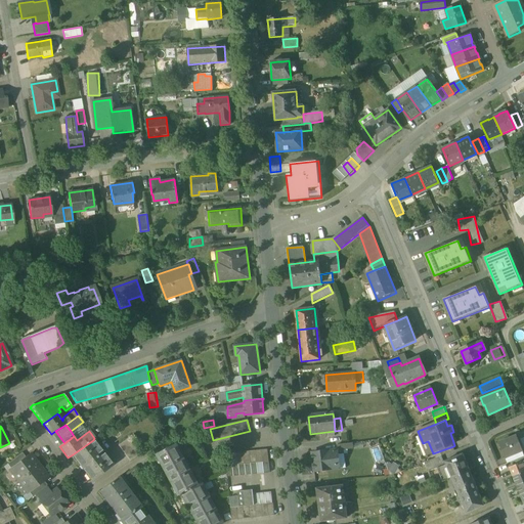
[(517,436),(499,443),(506,457),(522,450),(518,440),(517,436)]
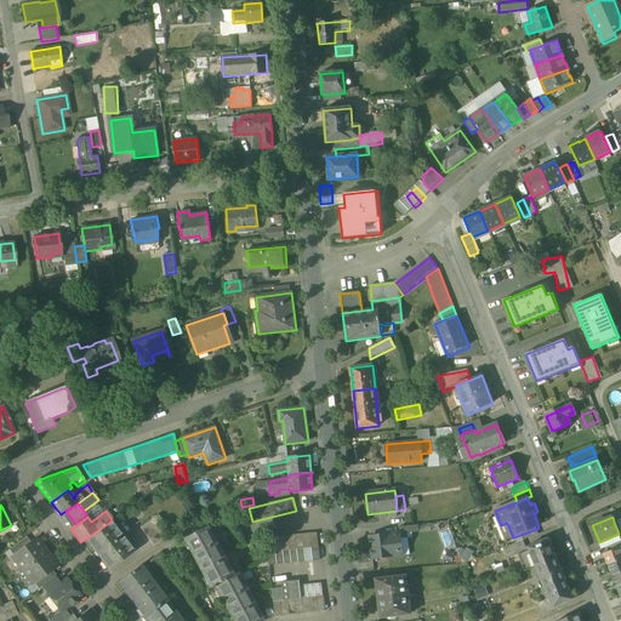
[(154,519),(141,529),(154,547),(167,537),(154,519)]
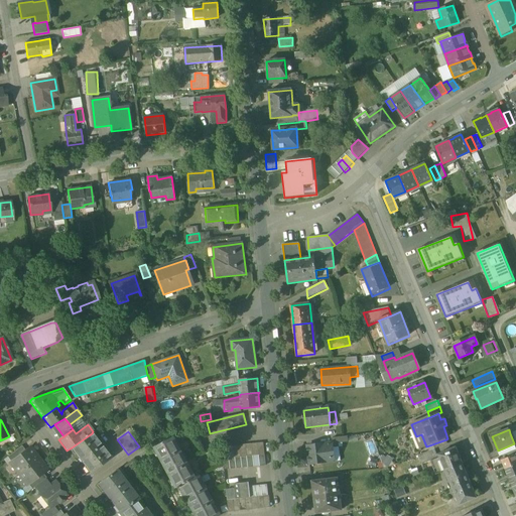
[(92,433),(72,447),(91,473),(111,458),(92,433)]
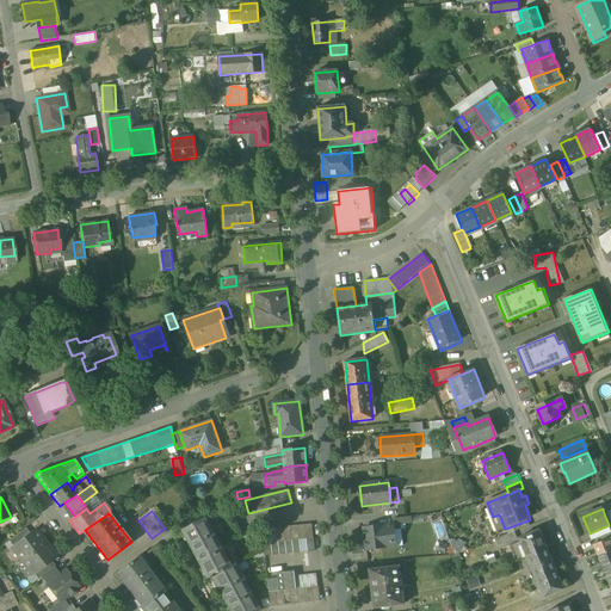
[(415,516),(392,519),(393,525),(394,530),(417,528),(415,516)]
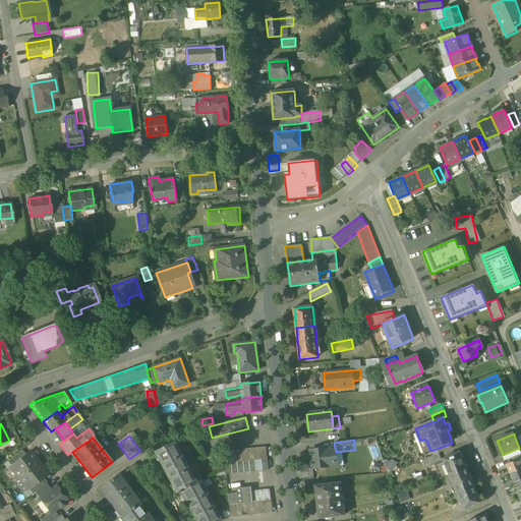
[(178,449),(176,450),(173,445),(175,443),(175,442),(157,452),(179,493),(181,491),(181,490),(194,483),(190,477),(193,476),(178,449)]
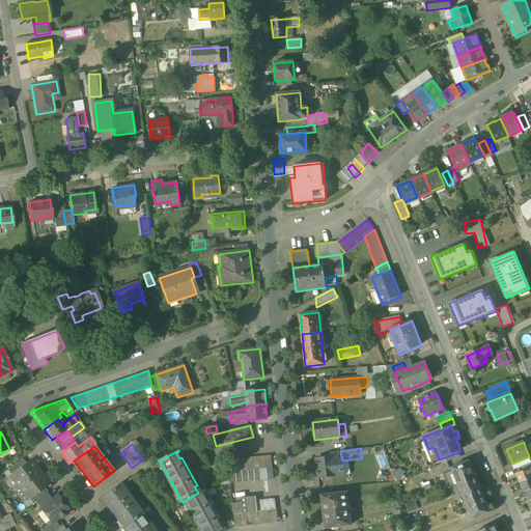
[(459,452),(445,457),(447,463),(449,462),(462,457),(459,452)]
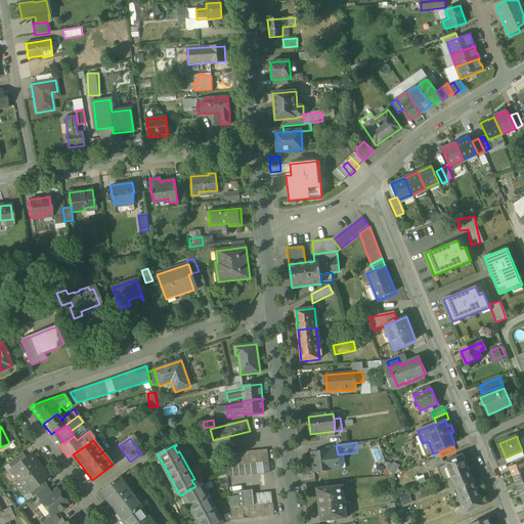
[(267,450),(225,454),(226,466),(268,462),(267,450)]
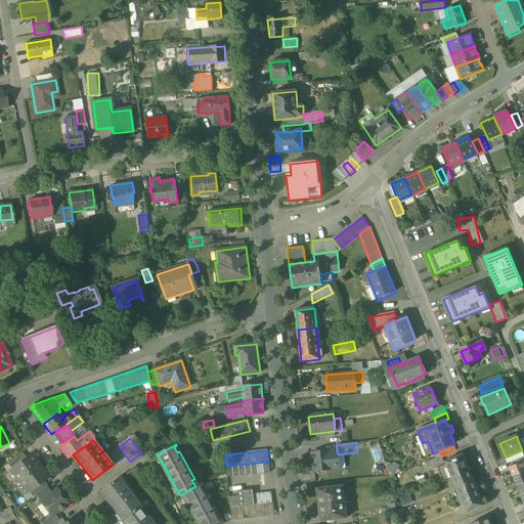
[(337,450),(312,453),(315,471),(339,468),(338,454),(337,450)]
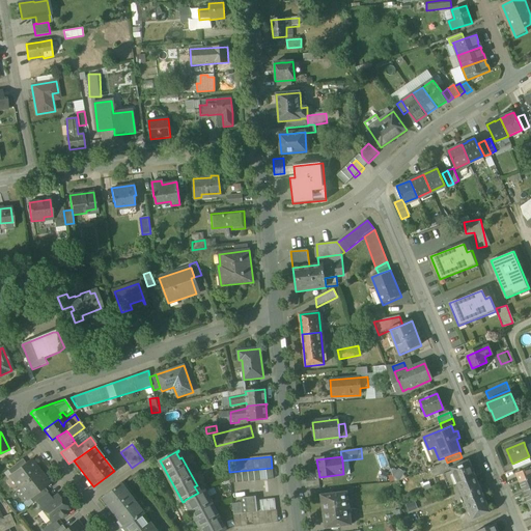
[(23,458),(7,470),(11,475),(26,464),(23,458)]
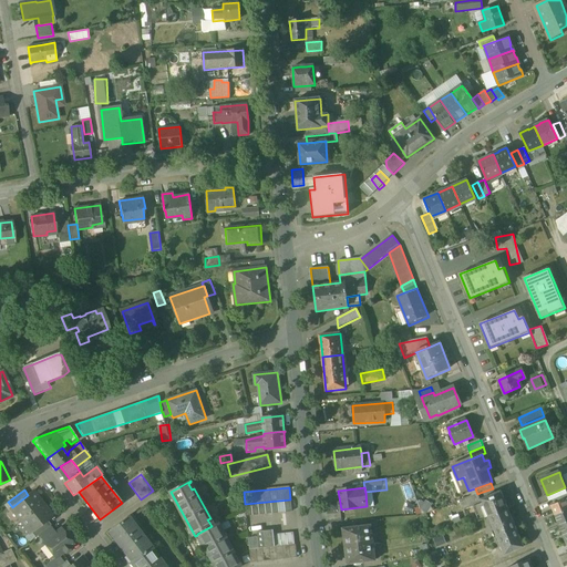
[(12,507),(11,508),(21,521),(42,504),(32,492),(28,495),(12,507)]
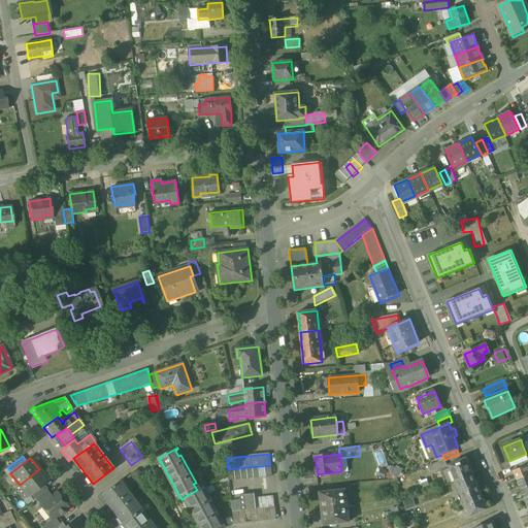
[(466,458),(449,465),(456,482),(473,474),(466,458)]
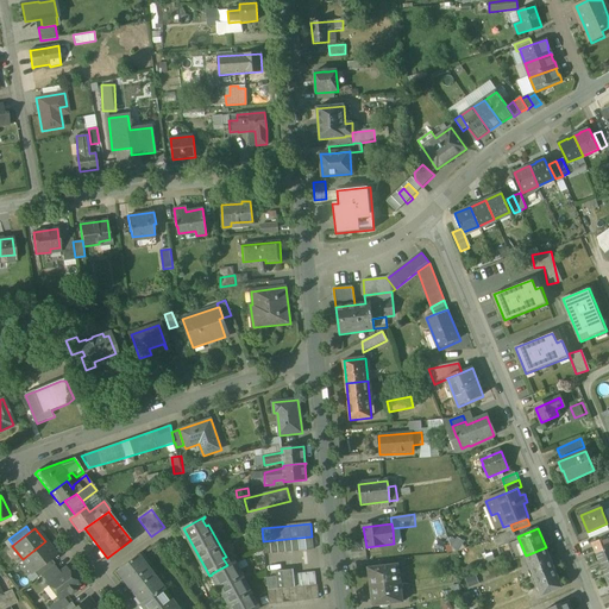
[(513,531),(501,535),(503,541),(518,535),(515,529),(513,531)]
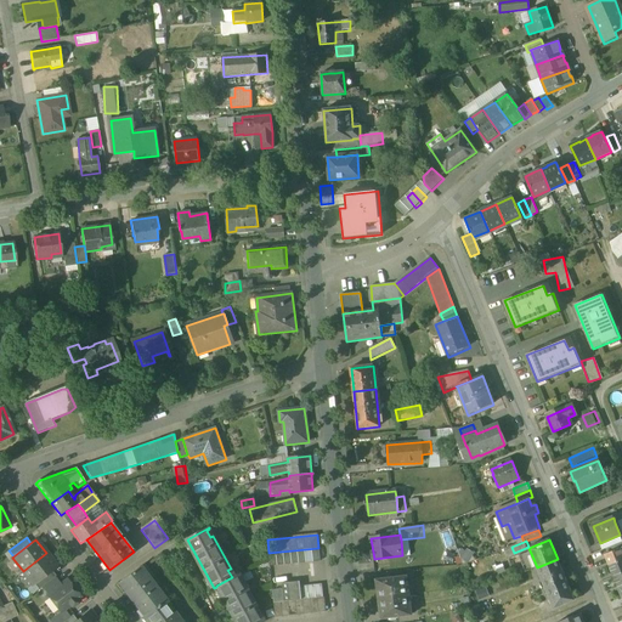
[(621,550),(621,548),(604,555),(609,566),(621,560),(621,550)]
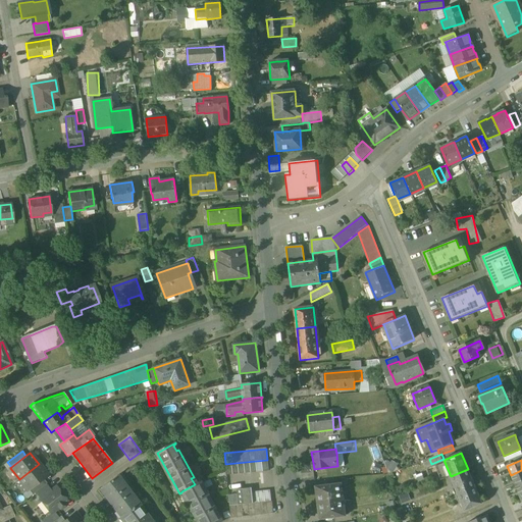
[(39,464),(19,479),(28,490),(43,478),(47,475),(39,464)]
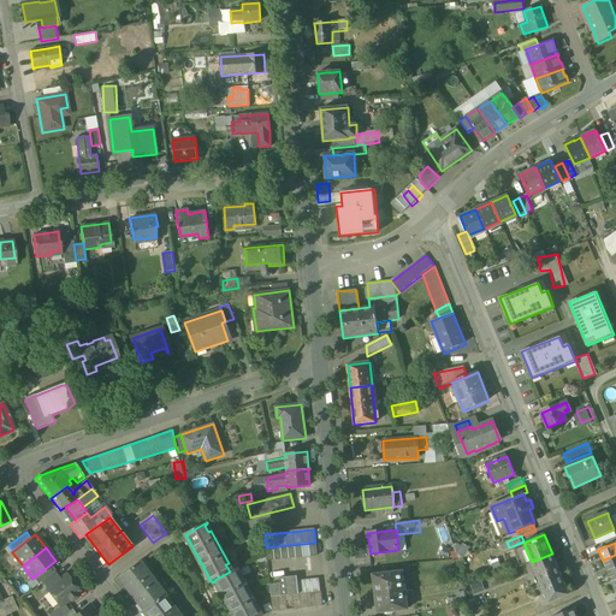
[(552,554),(532,562),(540,582),(561,574),(552,554)]
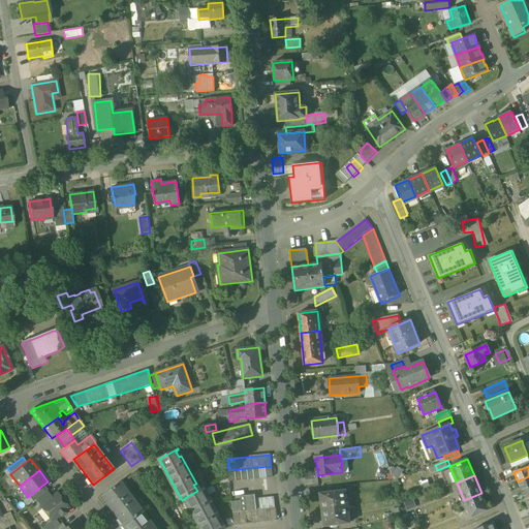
[(528,476),(518,481),(521,491),(528,488),(528,476)]
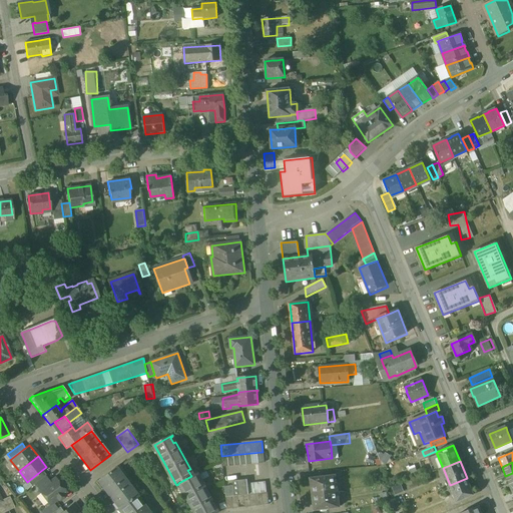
[(136,495),(115,467),(98,481),(99,481),(103,487),(103,488),(114,502),(115,502),(119,507),(117,509),(118,509),(136,496),(136,495)]
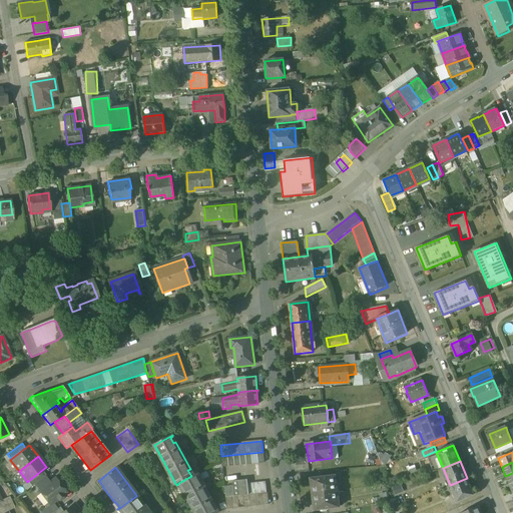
[(42,470),(28,481),(32,486),(34,484),(45,476),(46,475),(42,470)]
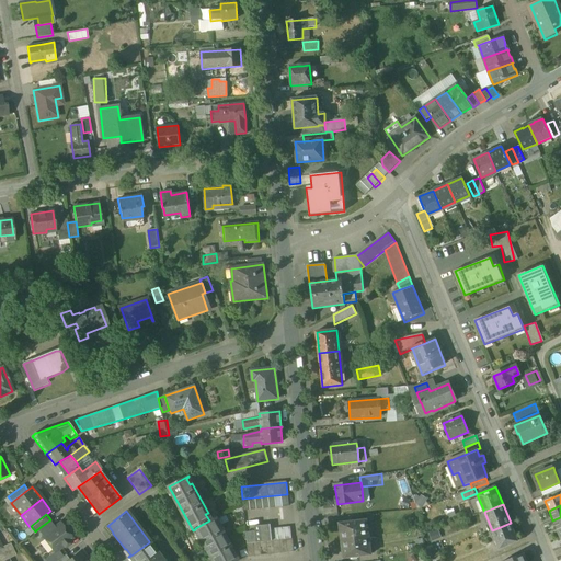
[(216,526),(213,518),(209,521),(195,528),(195,529),(196,531),(197,530),(214,560),(238,560),(239,560),(237,560),(236,560),(232,556),(236,553),(219,524),(216,526)]
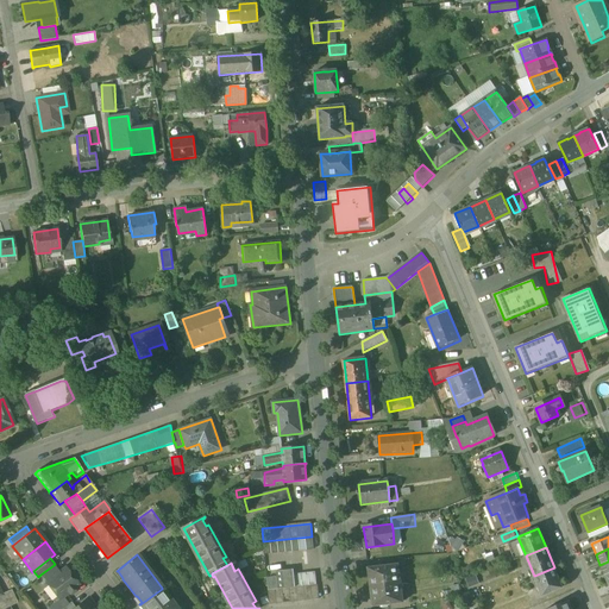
[(397,564),(368,569),(370,588),(400,583),(397,564)]
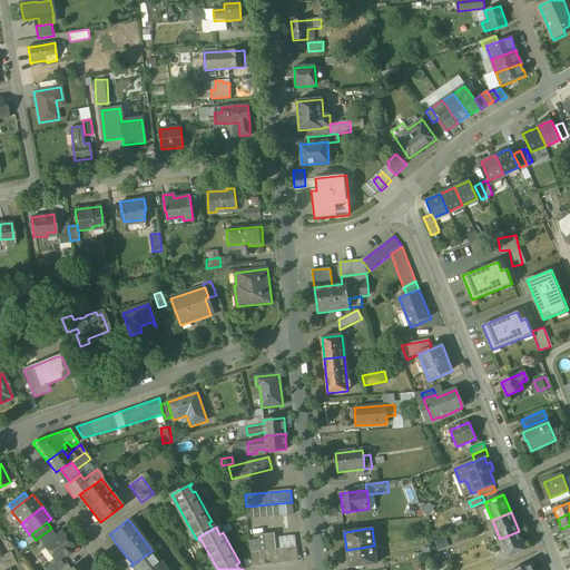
[(50,529),(38,538),(43,546),(56,536),(50,529)]
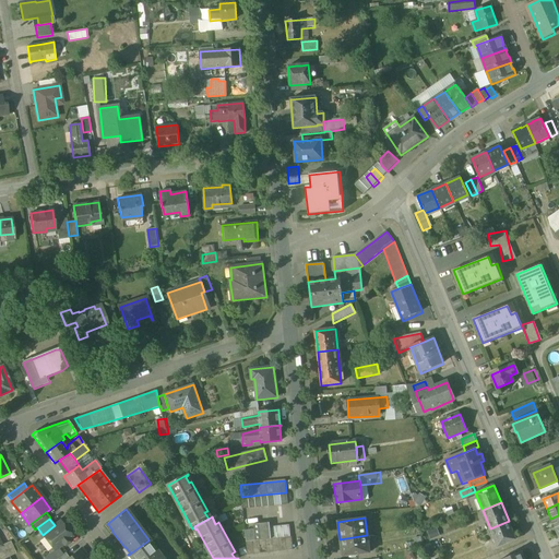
[(55,525),(43,535),(55,550),(63,544),(63,545),(70,540),(69,539),(72,537),(60,521),(55,525)]
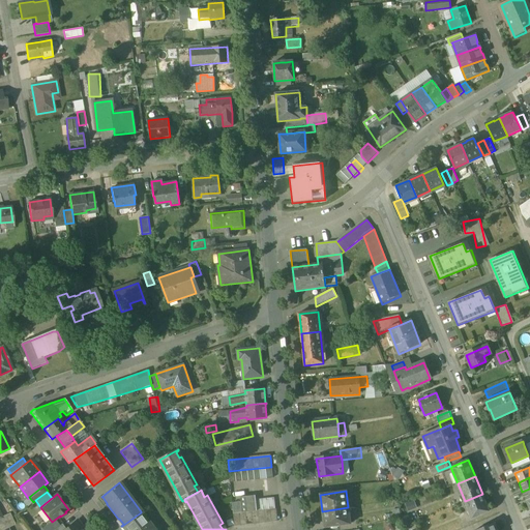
[(490,510),(482,494),(465,501),(472,519),(490,510)]
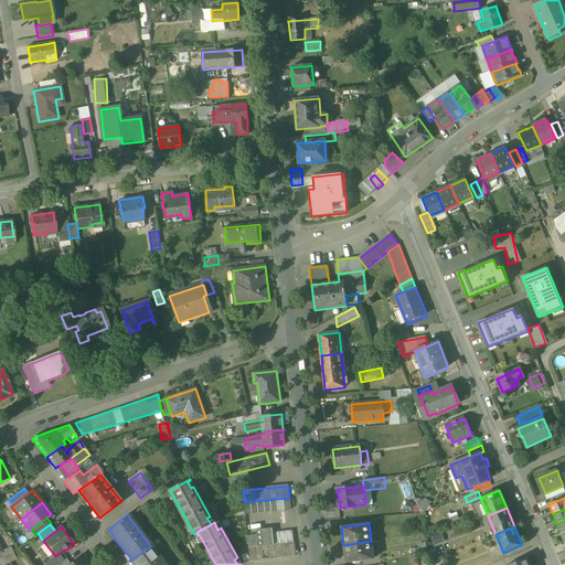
[(272,528),(256,530),(258,546),(274,545),(272,528)]
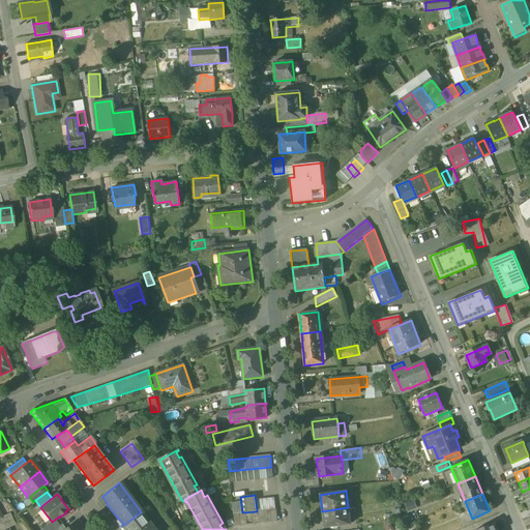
[(412,500),(404,504),(407,510),(415,506),(412,500)]
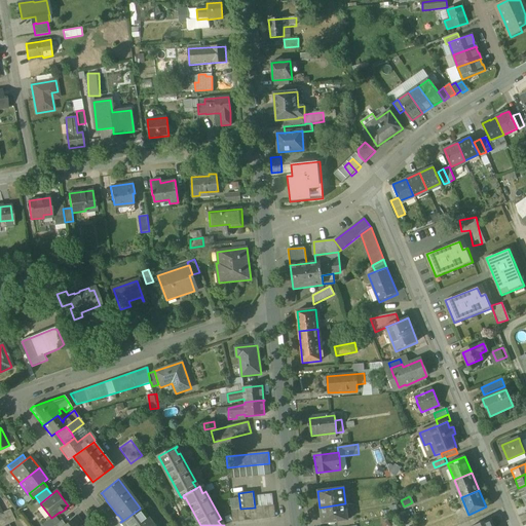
[(345,503),(320,508),(322,523),(348,520),(345,503)]
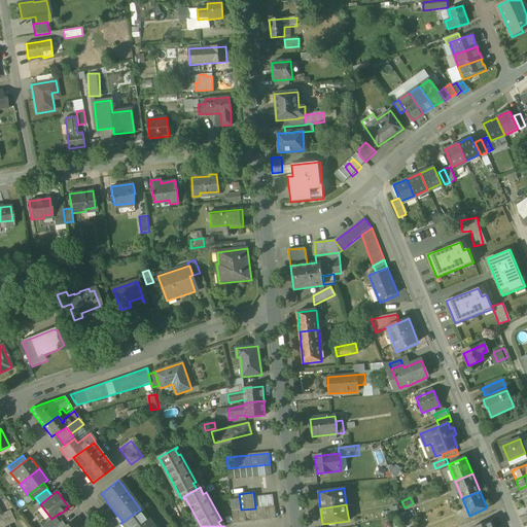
[(241,510),(232,511),(233,523),(276,518),(275,506),(255,508),(241,510)]
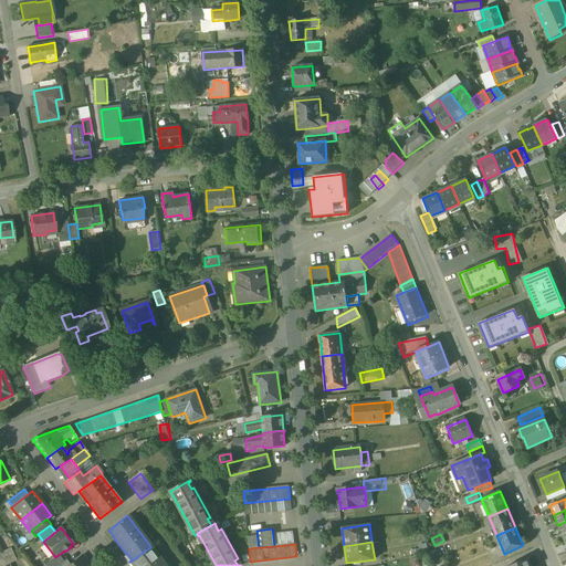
[(11,547),(1,553),(0,553),(0,565),(4,565),(17,561),(11,547)]
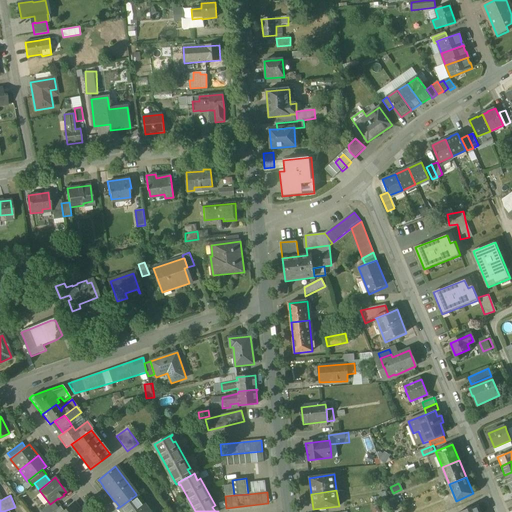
[(148,511),(136,495),(118,508),(119,509),(119,508),(122,511),(148,511)]
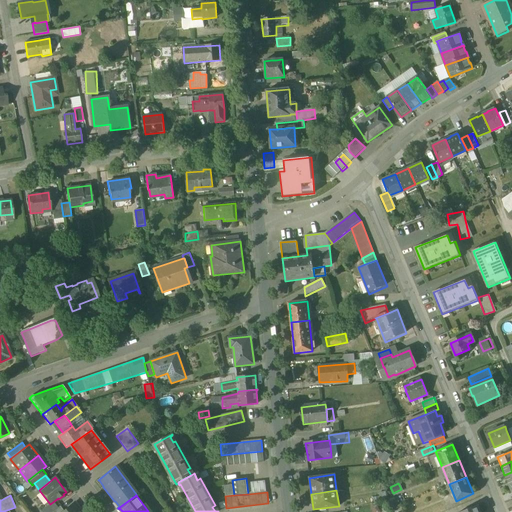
[(74,503),(62,511),(80,511),(79,510),(80,510),(74,503)]
